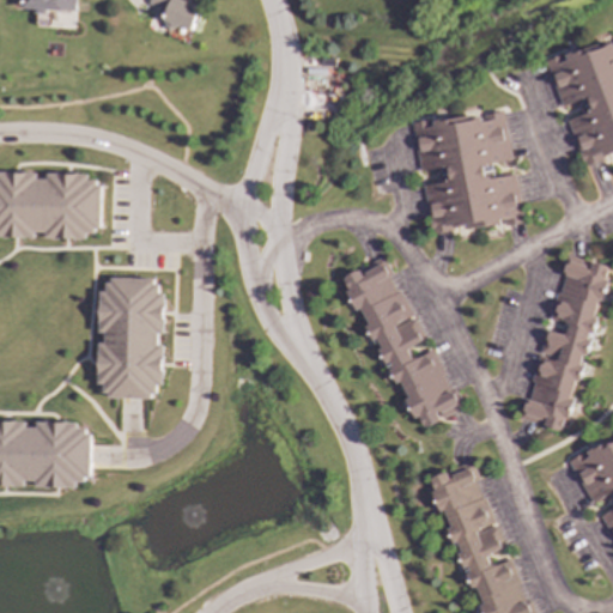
[(74,12),(74,0),(22,0),(22,8),(31,10),(31,11),(74,12)]
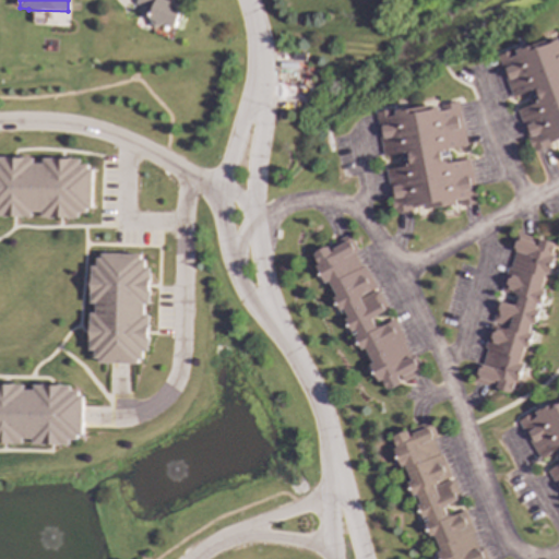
[(135,0),(134,4),(144,8),(141,16),(151,20),(151,22),(175,30),(182,6),(164,0),(135,0)]
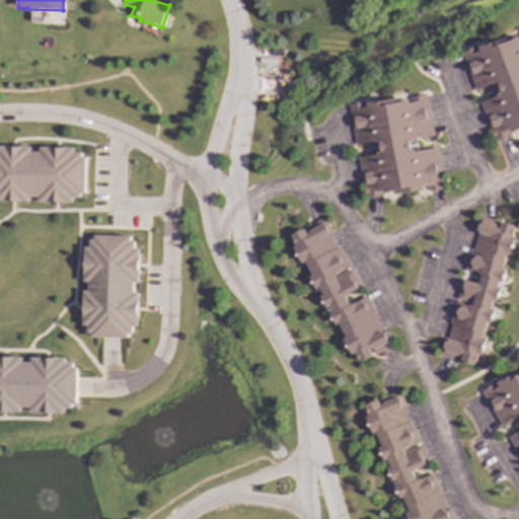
[(518,34),(462,54),(474,91),(494,84),(498,96),(480,101),(494,142),(510,136),(518,133),(518,34)]
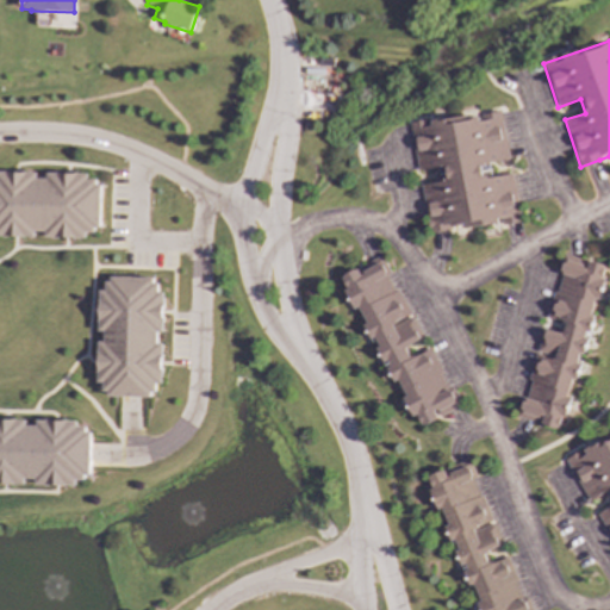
[(520,221),(512,175),(489,178),(486,163),(508,161),(502,112),(410,125),(417,172),(440,168),(441,182),(422,185),(429,234),(449,230),(520,221)]
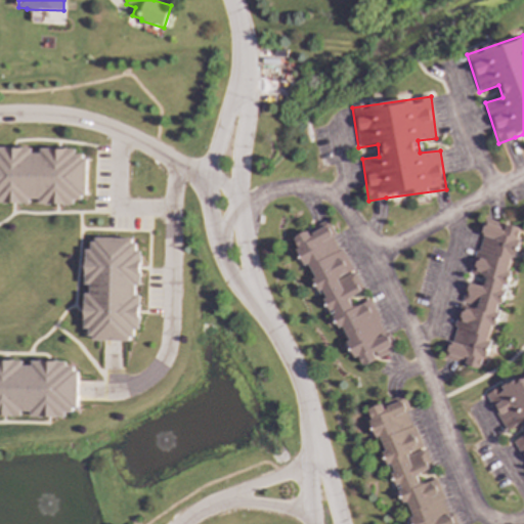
[(0,203),(38,204),(85,205),(85,157),(75,157),(75,150),(31,149),(31,148),(0,147),(0,203)]
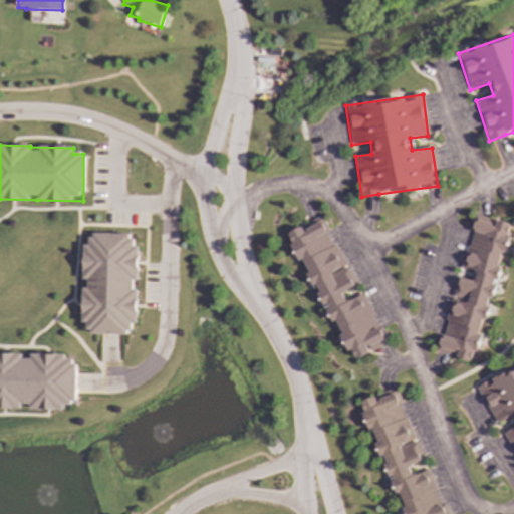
[(437,352),(455,356),(455,357),(472,362),(483,319),(484,320),(490,297),(492,298),(500,267),(497,266),(501,251),(504,252),(512,224),(494,219),(474,214),(470,230),(471,230),(461,267),(476,271),(474,281),(457,277),(437,352)]
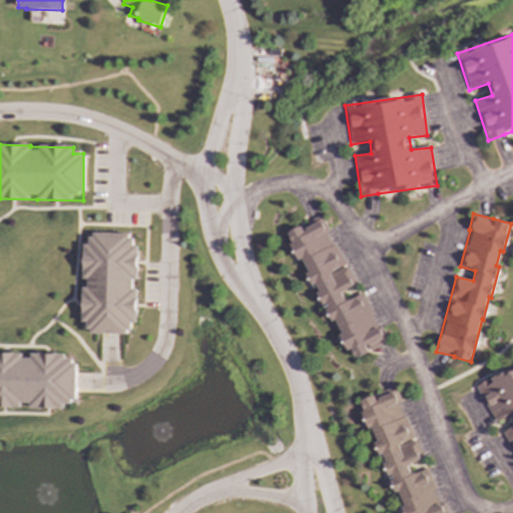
[(386,342),(361,294),(345,302),(341,293),(355,285),(327,230),(327,229),(320,215),(286,233),(299,260),(301,259),(308,272),(306,273),(331,322),(333,321),(353,359),(386,342)]
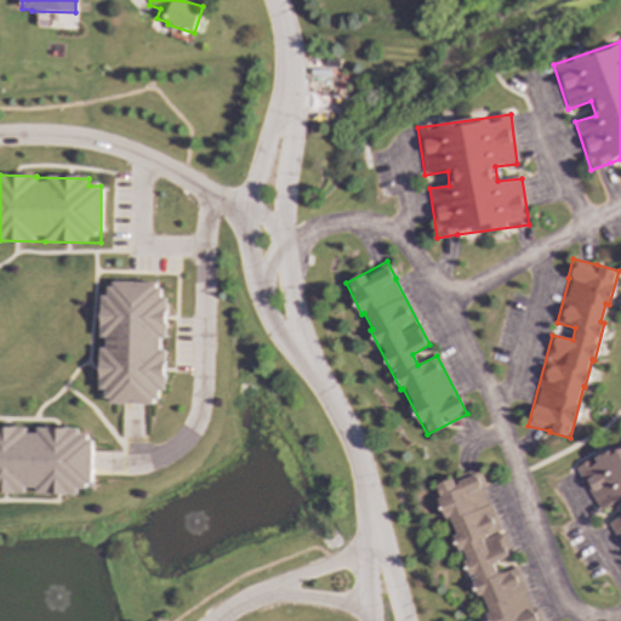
[(158,341),(166,337),(166,323),(165,323),(166,297),(160,297),(160,294),(154,283),(117,281),(106,288),(106,294),(100,297),(100,331),(107,345),(100,349),(98,389),(104,389),(103,393),(109,404),(157,405),(157,394),(164,389),(165,355),(158,341)]
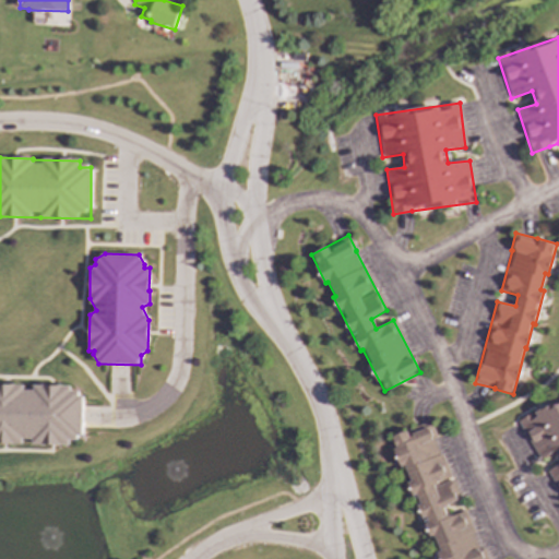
[(0,443),(22,444),(22,439),(32,439),(32,444),(69,445),(69,438),(81,438),(82,392),(70,391),(70,385),(33,385),(33,390),(23,390),(23,384),(0,384),(0,443)]
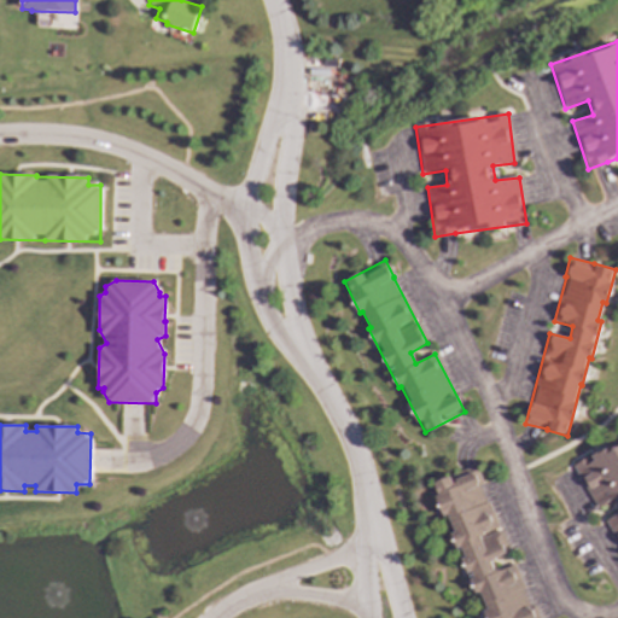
[(617,443),(573,465),(594,508),(617,496),(617,513),(606,519),(617,543),(617,443)]
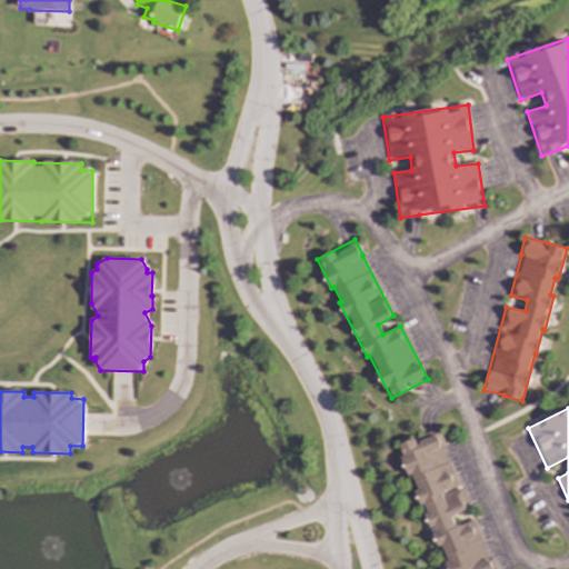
[(467,509),(443,446),(438,429),(397,443),(409,476),(412,473),(447,568),(495,568),(491,557),(487,559),(473,520),(455,527),(451,515),(467,509)]
